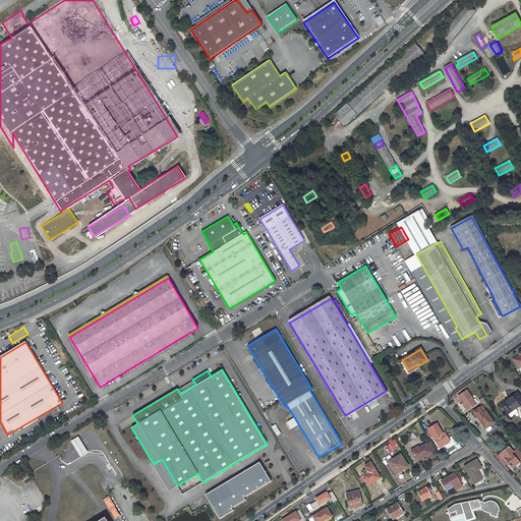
[(193,381),(178,390),(180,393),(195,384),(193,381)]
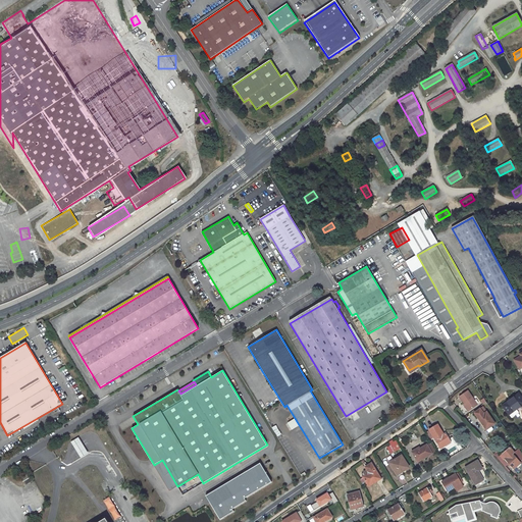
[(460,397),(464,403),(469,410),(477,405),(468,390),(460,397)]
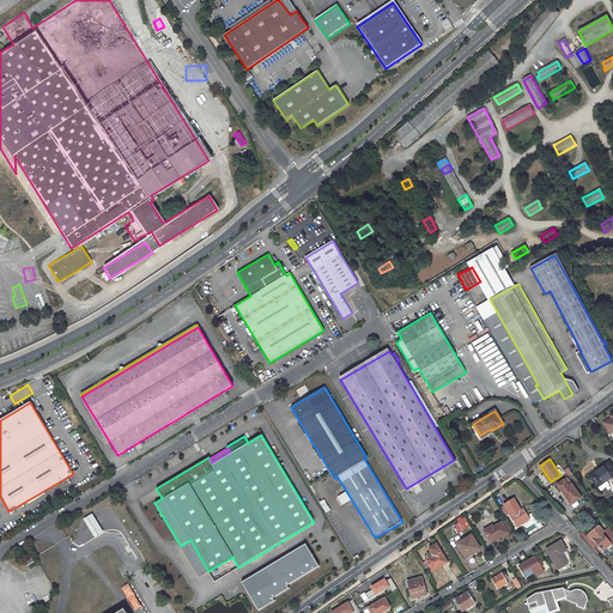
[(590,478),(600,491),(612,480),(612,478),(612,477),(612,475),(612,467),(608,462),(600,468),(601,471),(590,478)]
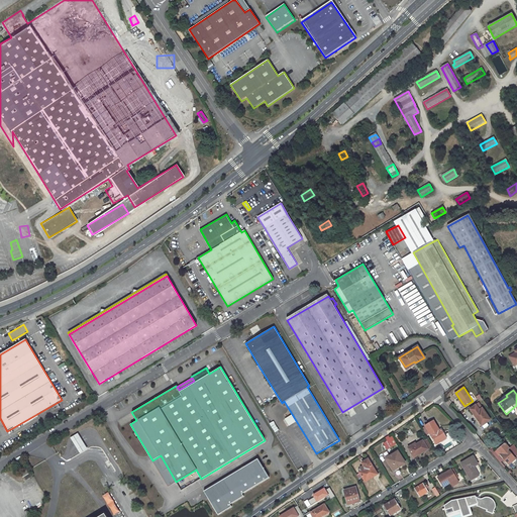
[(470,409),(482,425),(490,420),(482,408),(479,410),(476,405),(470,409)]
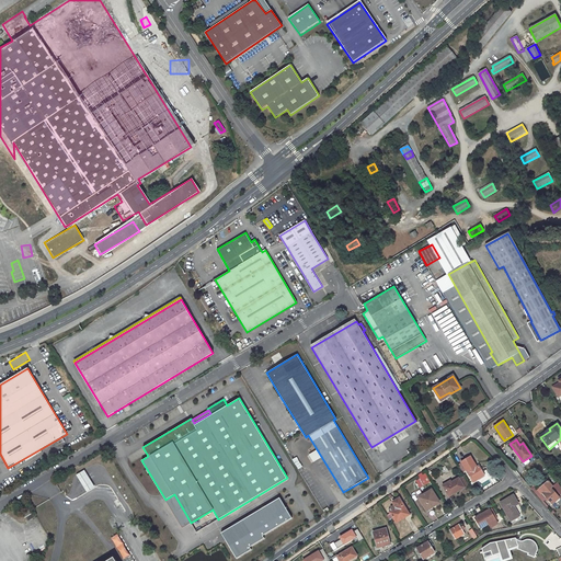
[(297,469),(301,467),(297,457),(292,459),(297,469)]
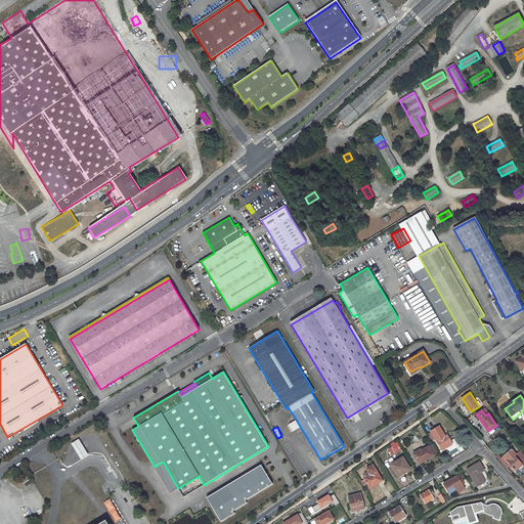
[(435,439),(442,450),(446,447),(445,446),(451,442),(447,435),(445,436),(439,427),(431,432),(427,434),(432,441),(435,439)]
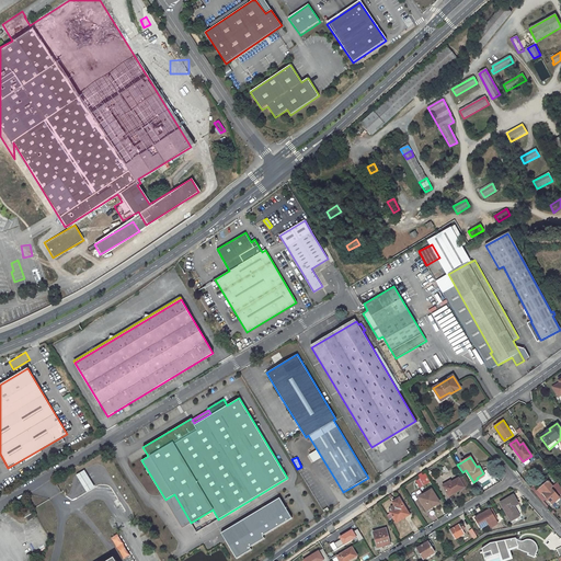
[(94,487),(84,470),(76,474),(87,492),(94,487)]
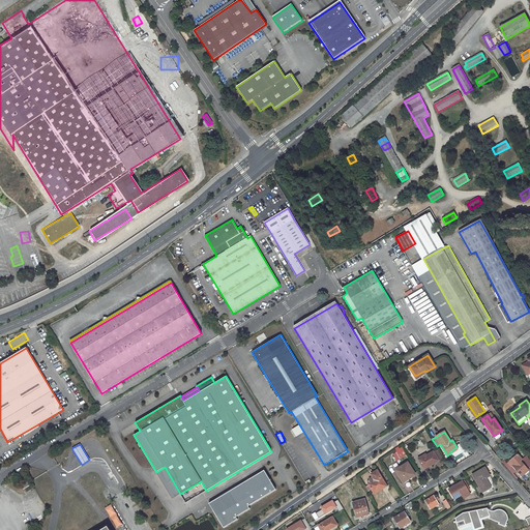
[(401,446),(390,452),(395,461),(406,455),(401,446)]
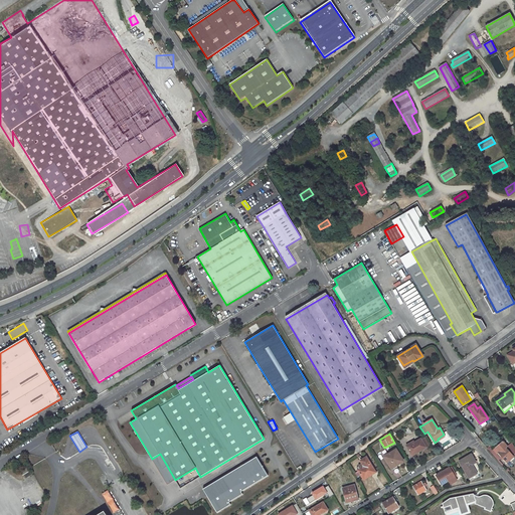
[(420,440),(407,447),(411,455),(419,450),(420,452),(425,448),(430,446),(424,438),(420,440)]
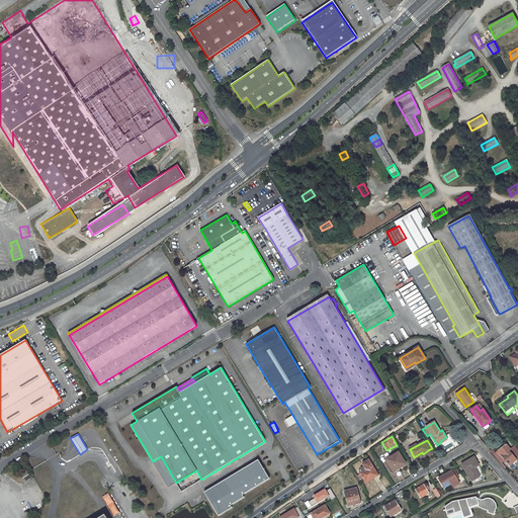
[(501,455),(510,465),(517,459),(516,458),(517,456),(517,450),(514,445),(510,448),(506,444),(498,450),(502,454),(501,455)]
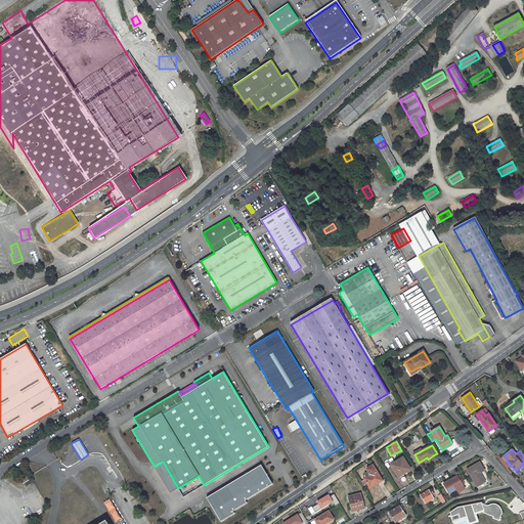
[(390,464),(397,477),(409,470),(402,456),(390,464)]
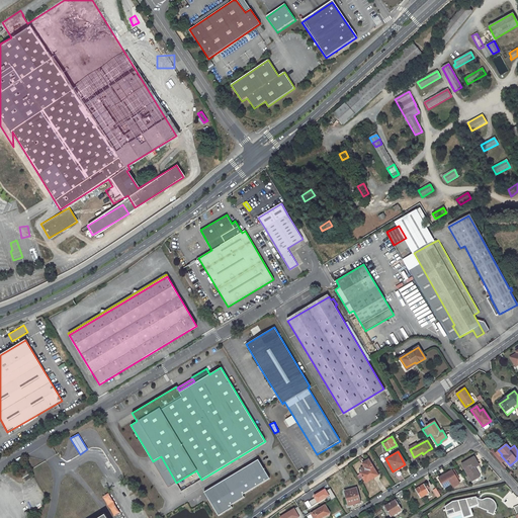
[(462,464),(471,481),(480,477),(472,465),(477,462),(473,457),(461,464),(462,464)]
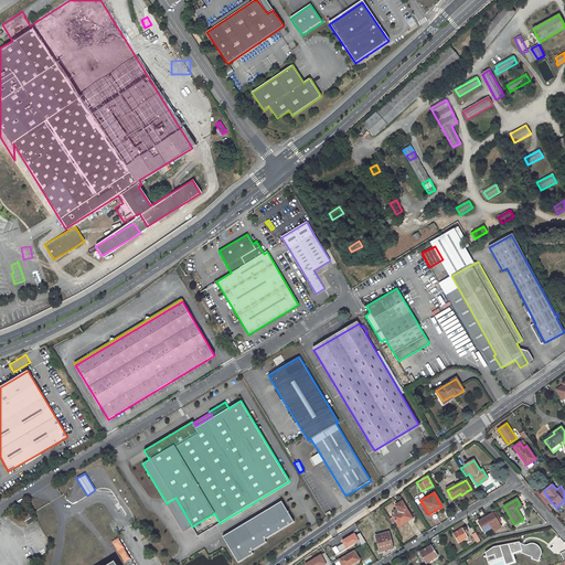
[(402,500),(395,504),(397,508),(393,510),(395,513),(392,515),(397,525),(405,521),(406,521),(412,518),(402,500)]
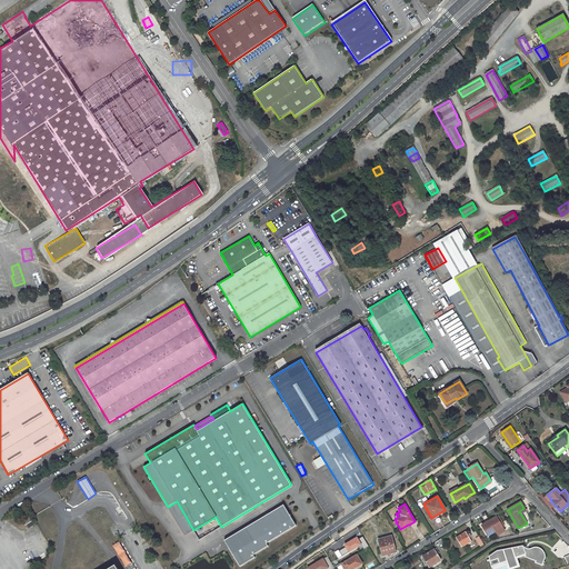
[(283,505),(225,540),(240,567),(255,557),(253,555),(268,546),(267,542),(296,525),(283,505)]
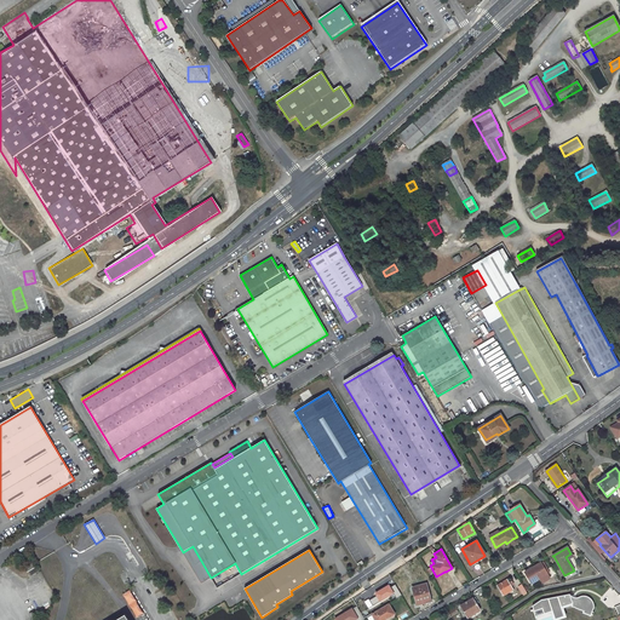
[(39,572),(34,563),(26,568),(28,573),(29,572),(32,577),(39,572)]
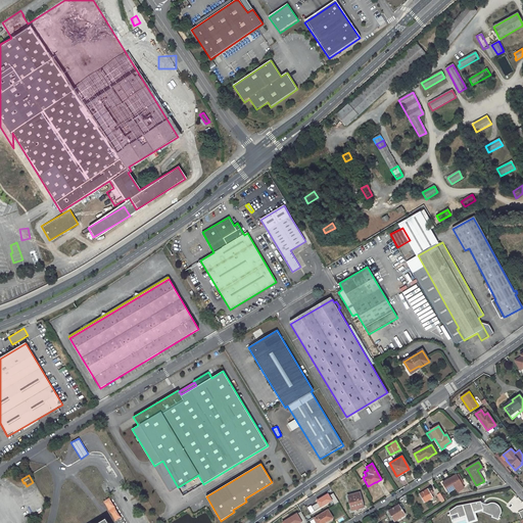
[(457,476),(443,484),(448,492),(462,484),(457,476)]
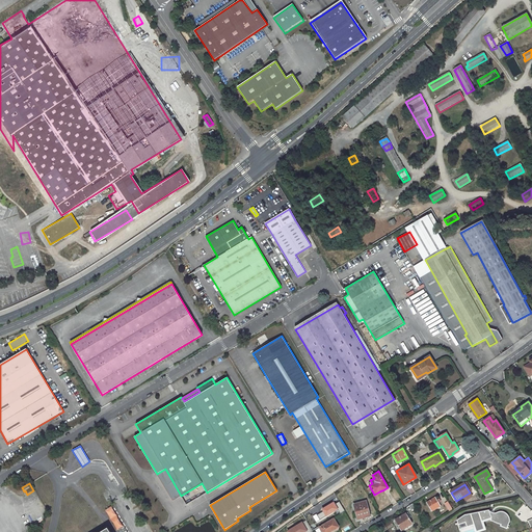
[(426,503),(431,512),(442,506),(435,498),(426,503)]
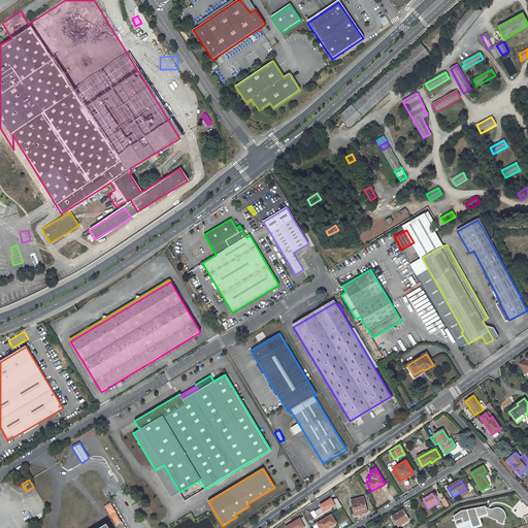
[(330,497),(318,504),(322,513),(335,505),(330,497)]
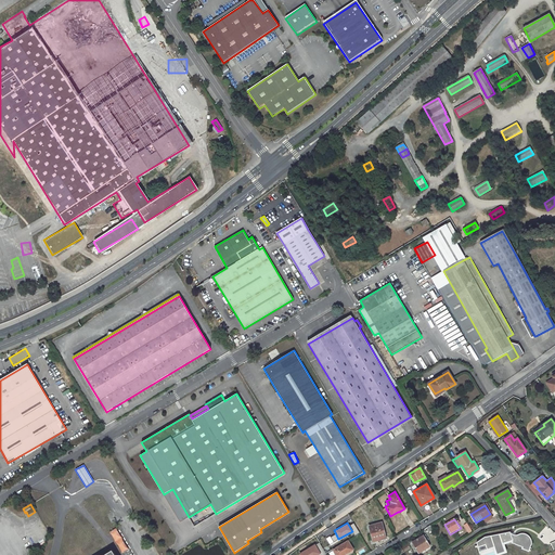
[(369,527),(373,542),(379,540),(378,538),(385,537),(382,523),(369,527)]
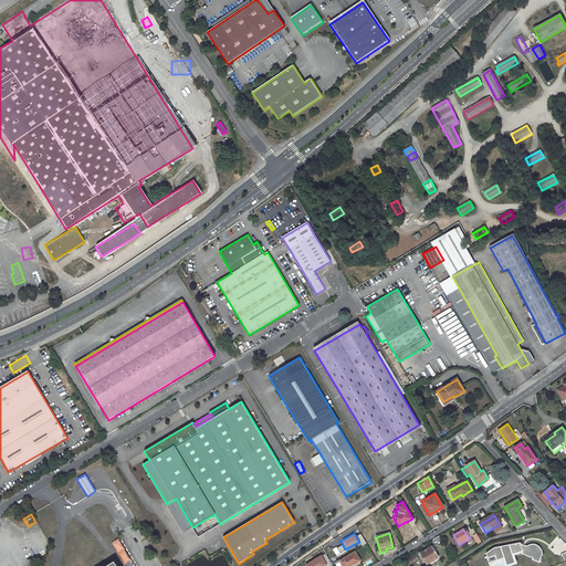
[(477,544),(481,542),(475,533),(472,535),(477,544)]
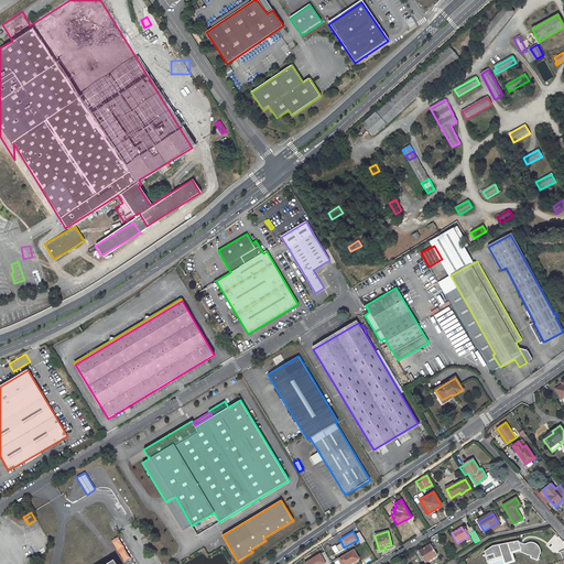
[(110,540),(119,555),(122,554),(126,560),(129,557),(118,537),(110,540)]
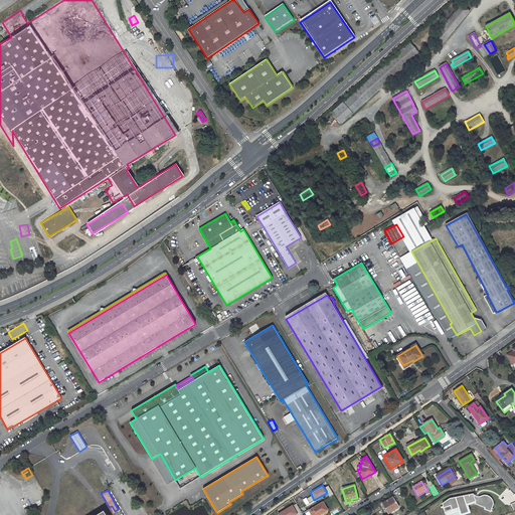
[(473,494),(450,499),(443,504),(446,514),(461,514),(469,512),(467,505),(475,502),(476,502),(492,509),(494,505),(493,502),(492,499),(489,496),(486,495),(484,495),(480,497),(478,497),(474,495),(473,494)]
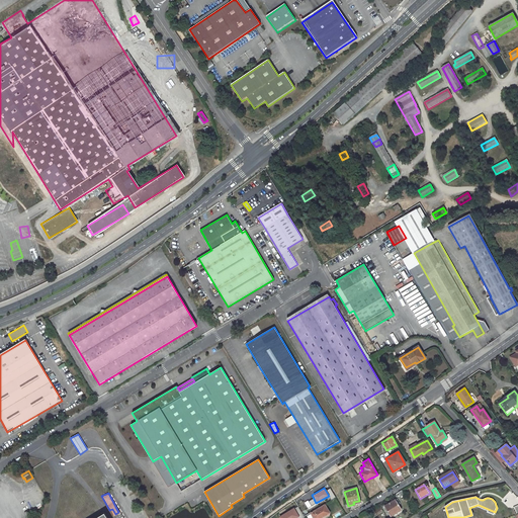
[(395,500),(384,507),(391,517),(401,510),(395,500)]
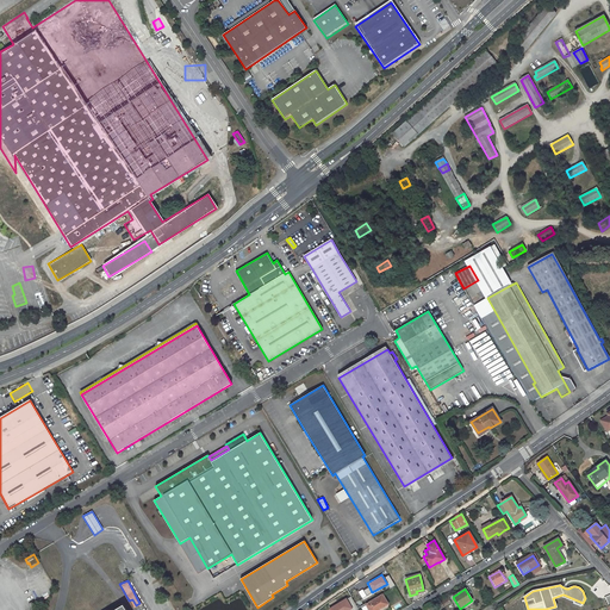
[(564,595),(562,595),(562,597),(574,602),(574,603),(582,607),(583,603),(564,595)]
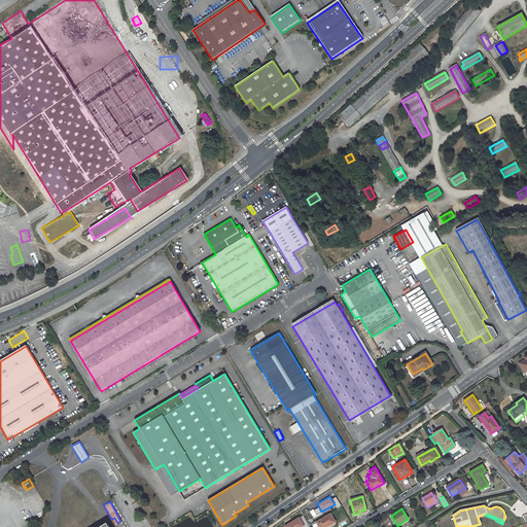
[(326,526),(335,522),(330,515),(317,523),(319,526),(326,526)]
